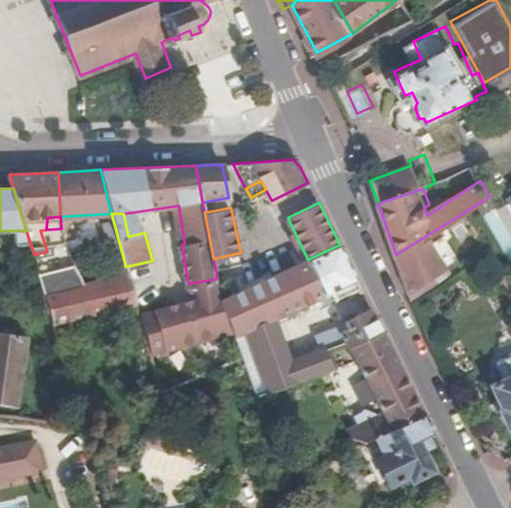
[(124,262),(113,220),(105,222),(116,263),(120,263),(124,262)]
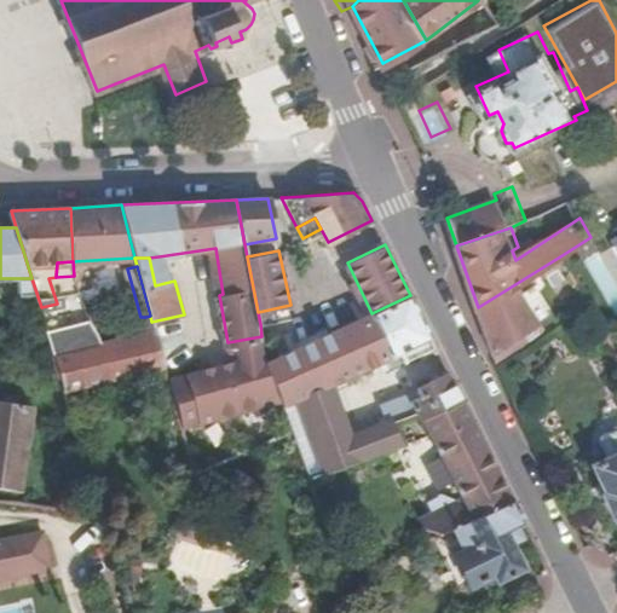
[(32,278),(19,278),(21,294),(36,293),(32,278)]
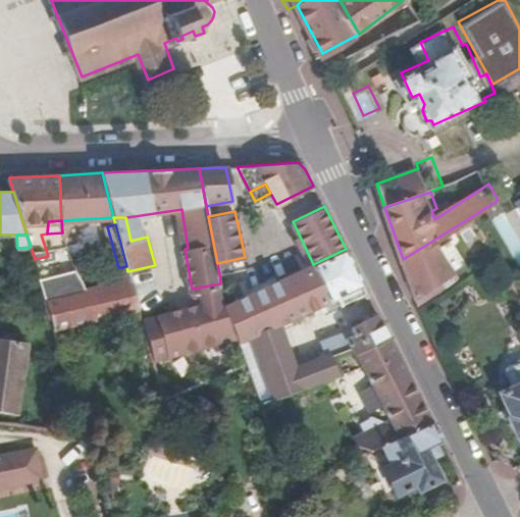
[(279,279),(294,316),(340,296),(343,302),(367,292),(346,249),(313,264),(279,279)]
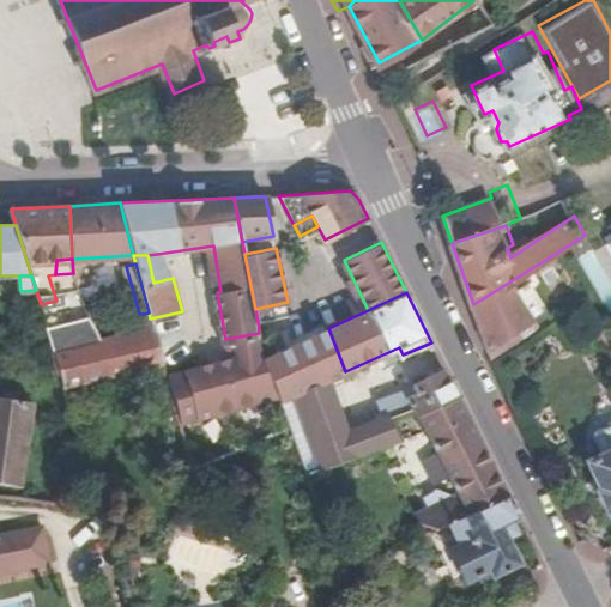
[(41,304),(43,311),(58,308),(56,301),(41,304)]
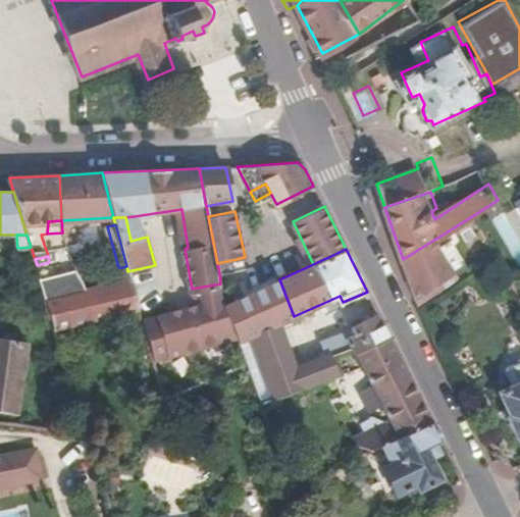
[(245,257),(217,263),(219,273),(247,268),(245,257)]
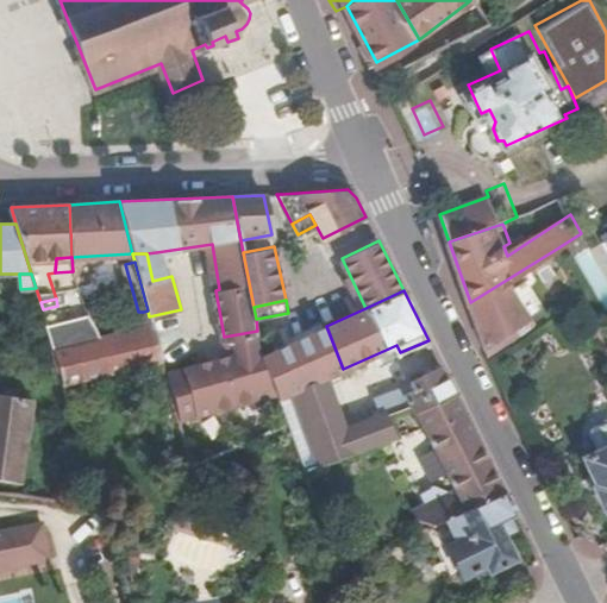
[(66,382),(161,360),(151,324),(145,325),(98,335),(91,314),(62,319),(57,306),(43,309),(66,381),(66,382)]
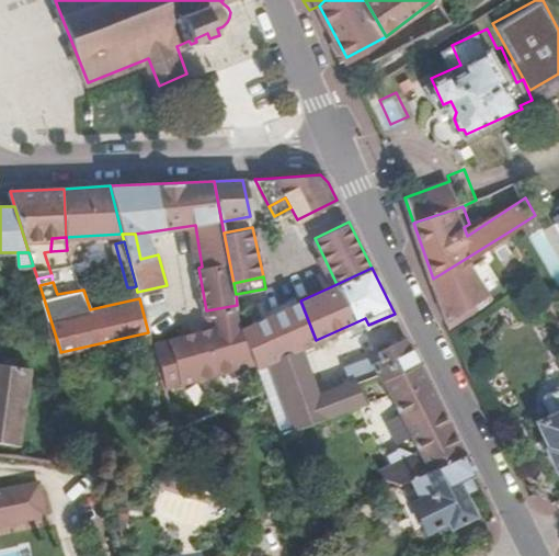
[(316,340),(300,301),(242,327),(252,354),(255,365),(269,360),(300,345),(316,340)]
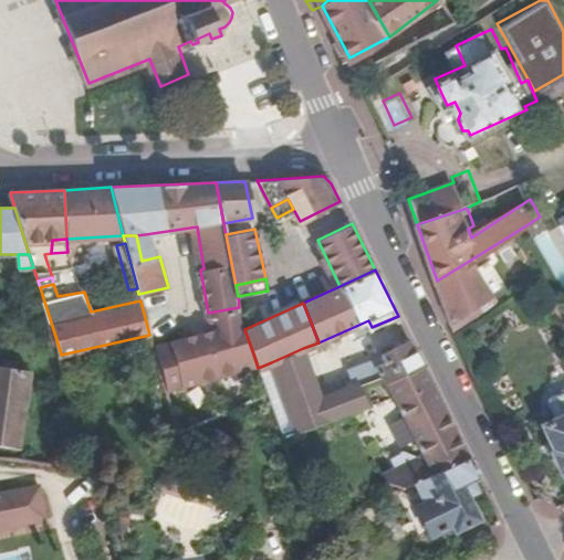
[(165,390),(254,357),(244,329),(243,327),(239,307),(208,313),(211,329),(153,347),(165,390)]
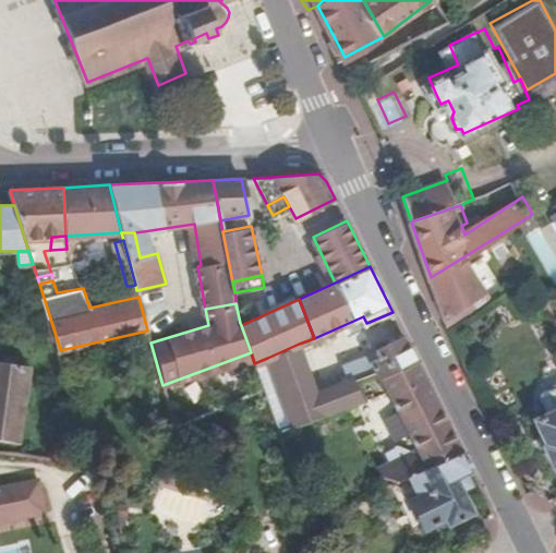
[(388,375),(418,361),(405,337),(378,347),(383,358),(375,360),(373,355),(347,365),(351,380),(317,393),(325,413),(363,399),(361,395),(355,380),(385,369),(388,375)]
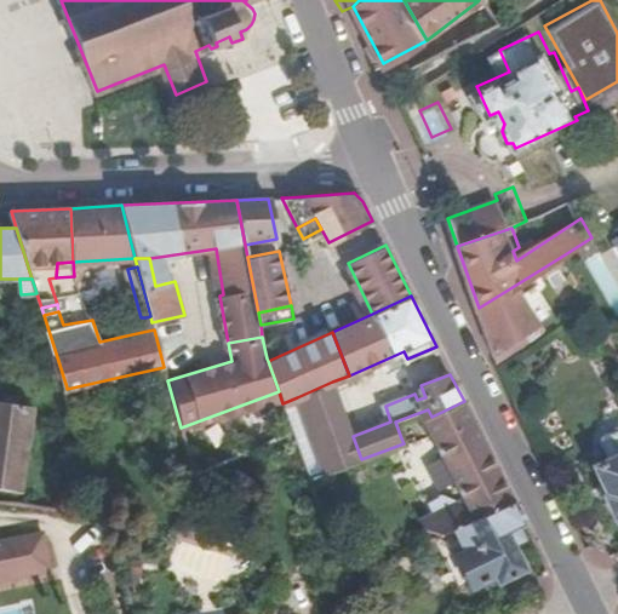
[(332,382),(297,397),(321,463),(325,472),(361,459),(353,436),(332,382)]
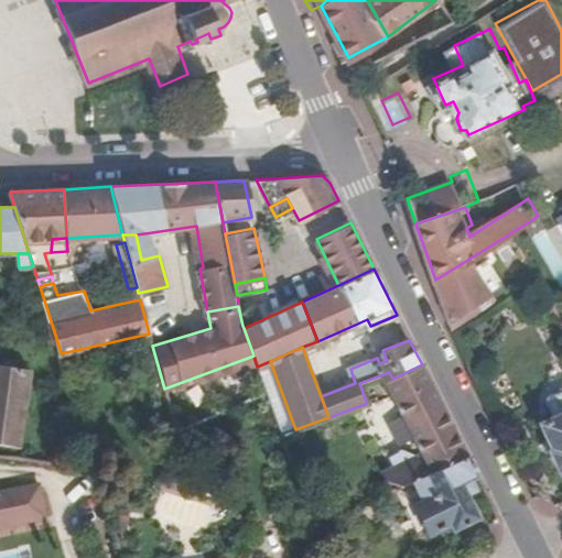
[(0,442),(20,446),(29,368),(17,367),(18,359),(1,358),(0,364),(0,363),(0,442)]
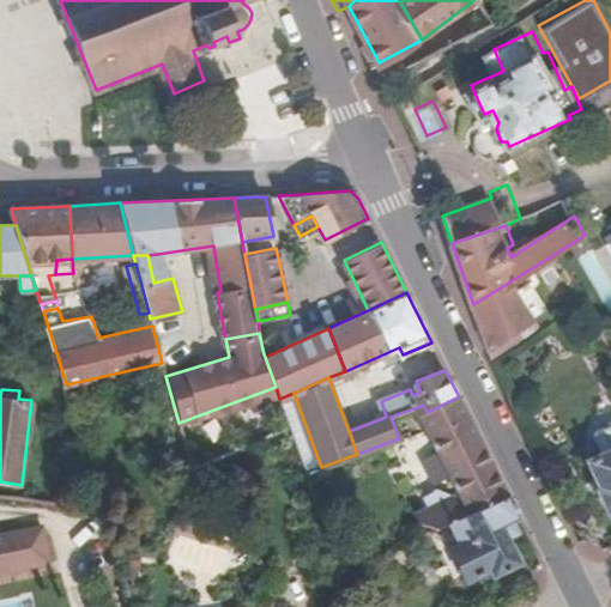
[(391,417),(397,433),(411,428),(413,433),(427,430),(458,492),(428,505),(436,528),(452,522),(509,497),(459,396),(427,412),(423,405),(391,417)]
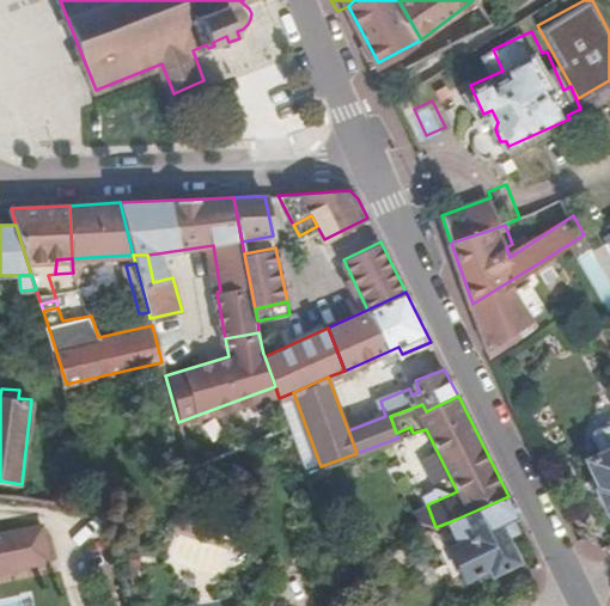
[(609,418),(596,428),(593,434),(603,448),(609,444),(609,418)]
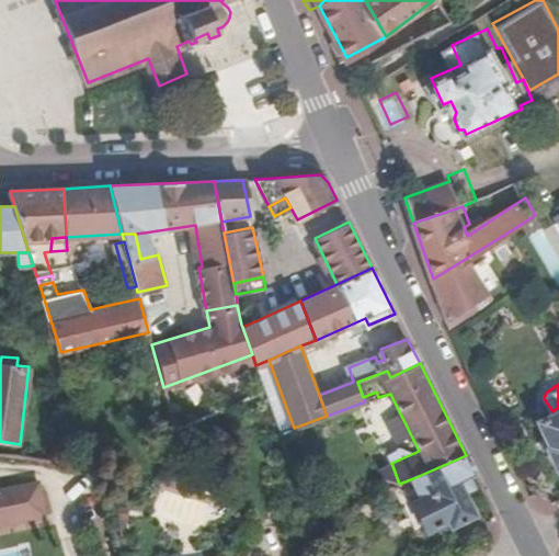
[(558,407),(552,411),(536,420),(547,443),(545,444),(557,467),(558,466),(558,407)]
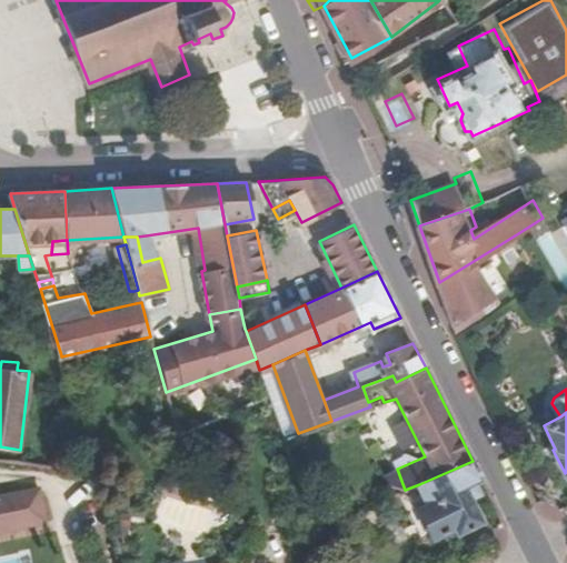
[(298,433),(295,424),(281,429),(285,438),(298,433)]
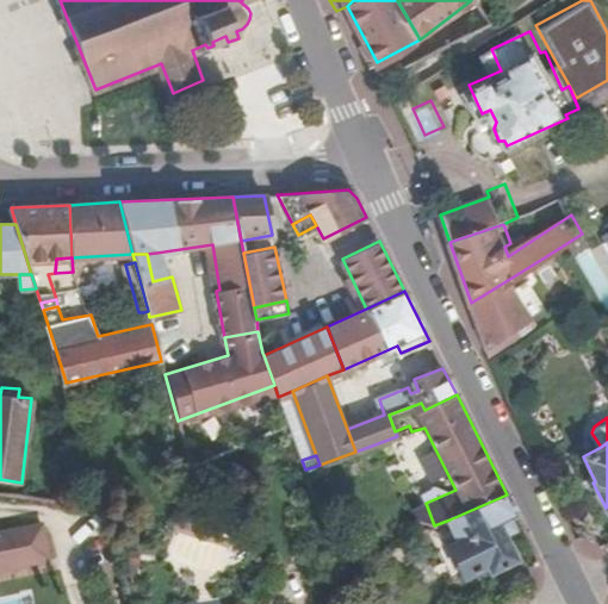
[(507,494),(450,520),(459,541),(448,546),(463,577),(488,566),(491,572),(520,559),(508,533),(516,529),(512,518),(517,516),(507,494)]
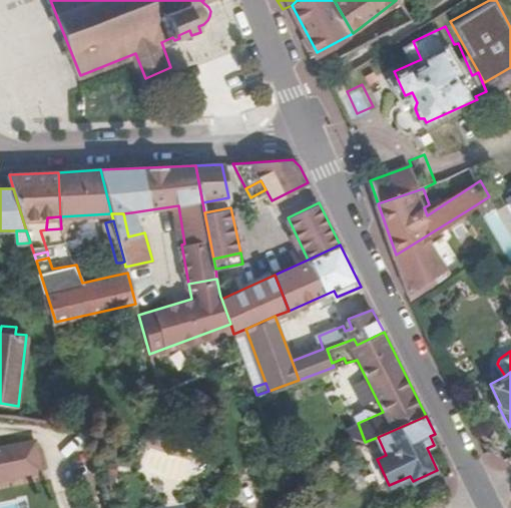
[(144,469),(200,471),(201,437),(145,436),(144,469)]
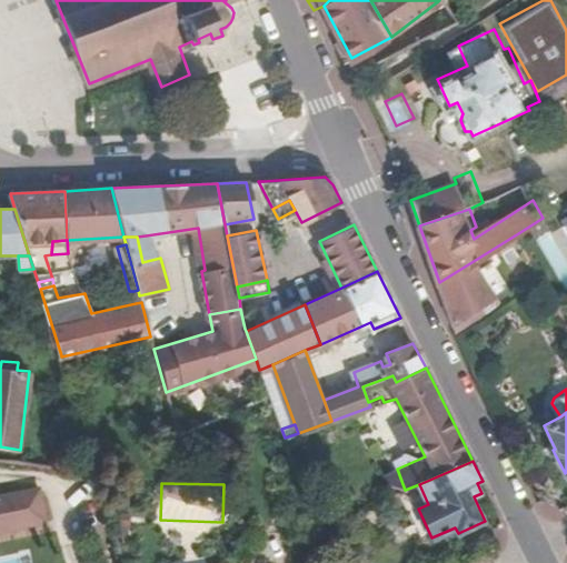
[(0,536),(51,531),(48,495),(0,501),(0,536)]
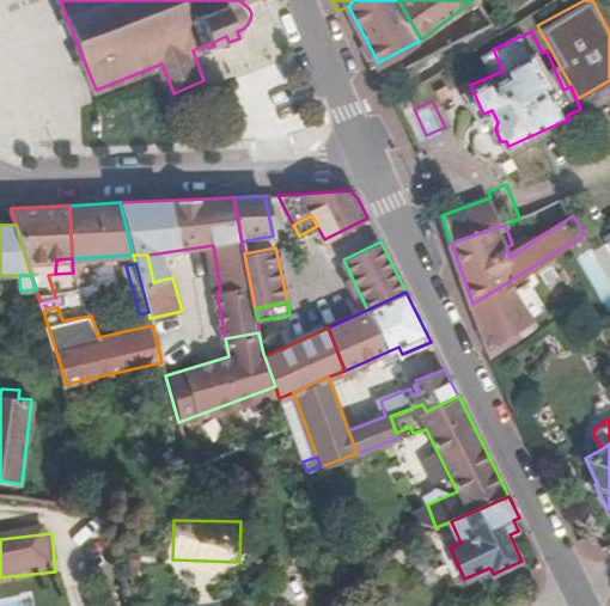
[(407,540),(373,556),(389,591),(421,577),(407,540)]
